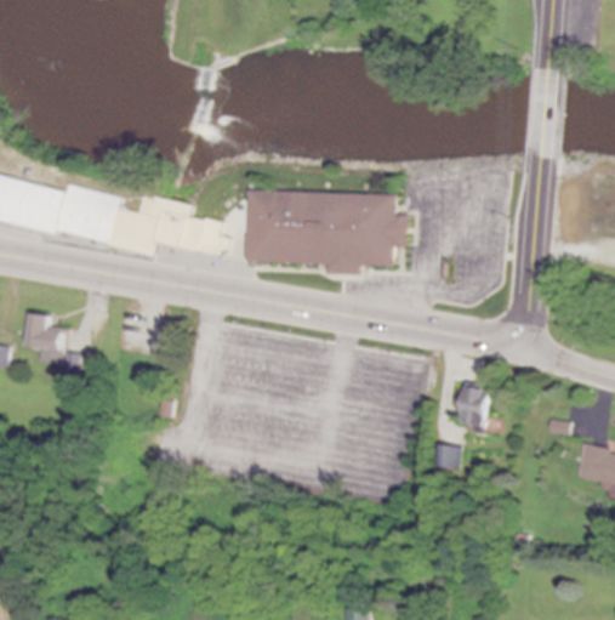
[(0,223),(155,251),(157,244),(215,255),(221,222),(189,217),(192,205),(141,197),(137,212),(118,210),(120,197),(66,187),(66,188),(0,176),(0,223)]
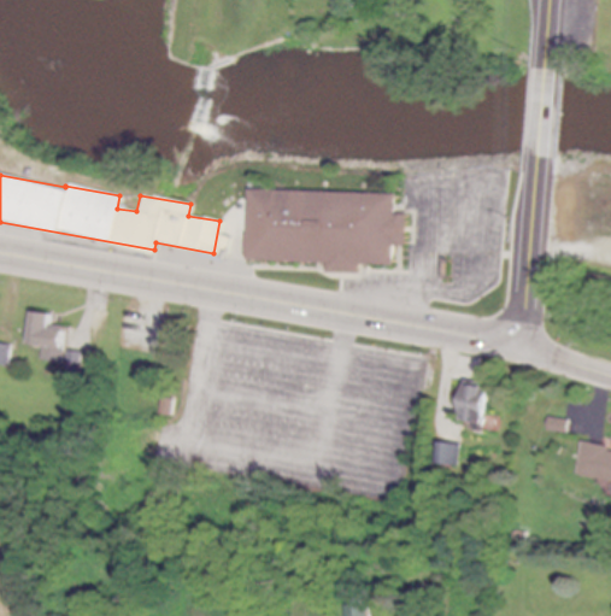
[(394,194),(246,189),(244,260),(324,263),(324,273),(358,274),(359,264),(392,265),(393,246),(404,246),(405,215),(394,215),(394,194)]
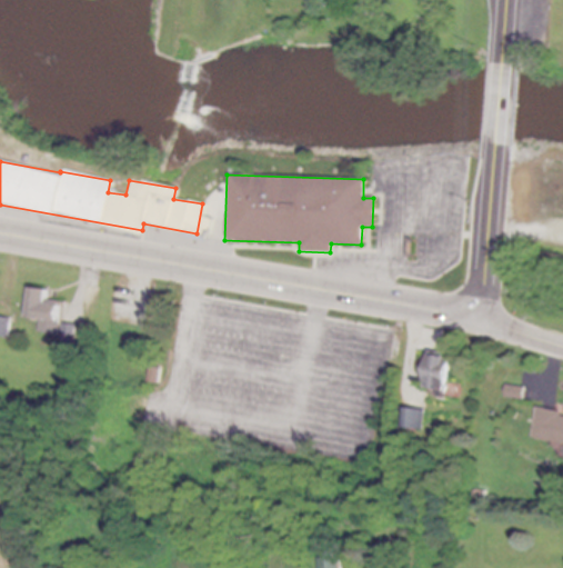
[(36,319),(34,332),(54,335),(58,301),(44,300),(46,289),(27,287),(23,318),(36,319)]
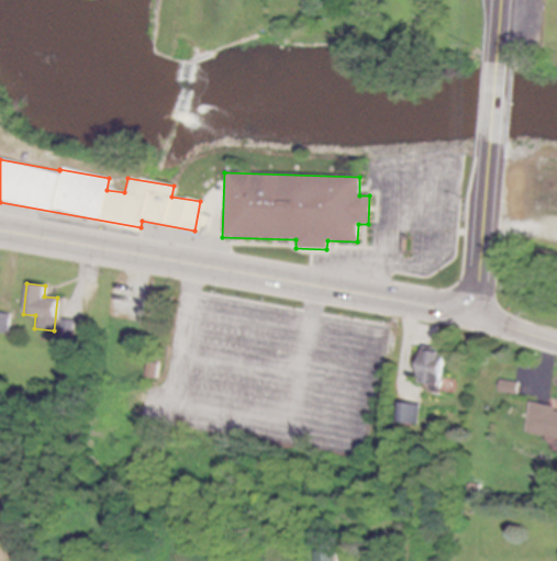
[(446,351),(422,347),(415,386),(439,391),(446,351)]
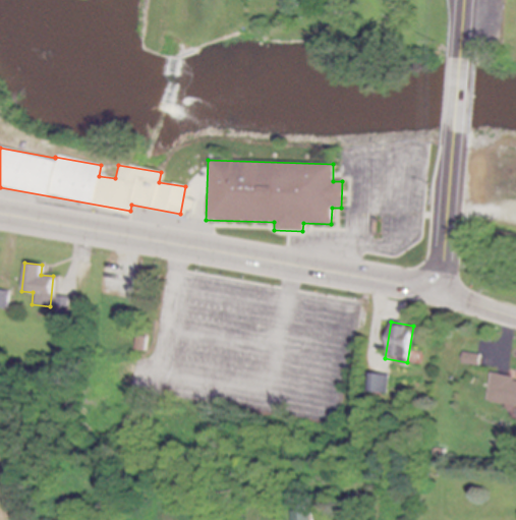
[(383,395),(386,376),(369,372),(366,392),(383,395)]
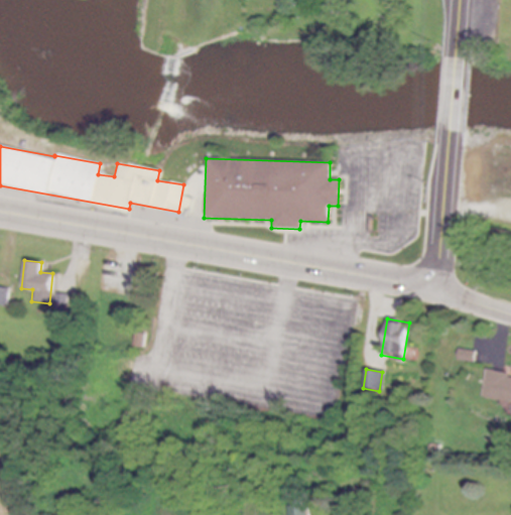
[(510,403),(510,376),(485,371),(480,397),(510,403)]
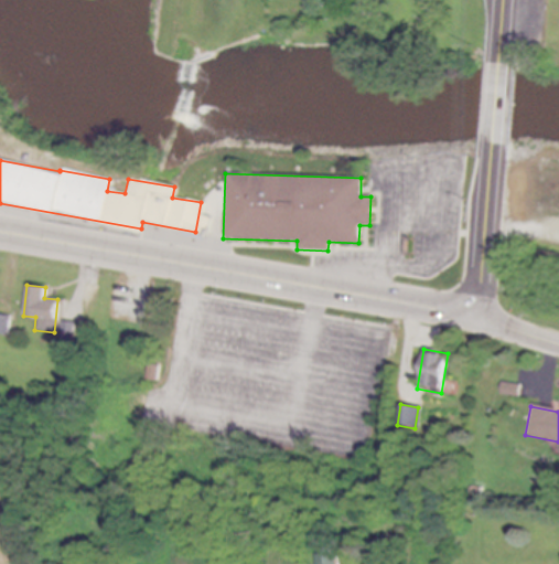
[(314,563),(339,563),(339,553),(314,554),(314,563)]
